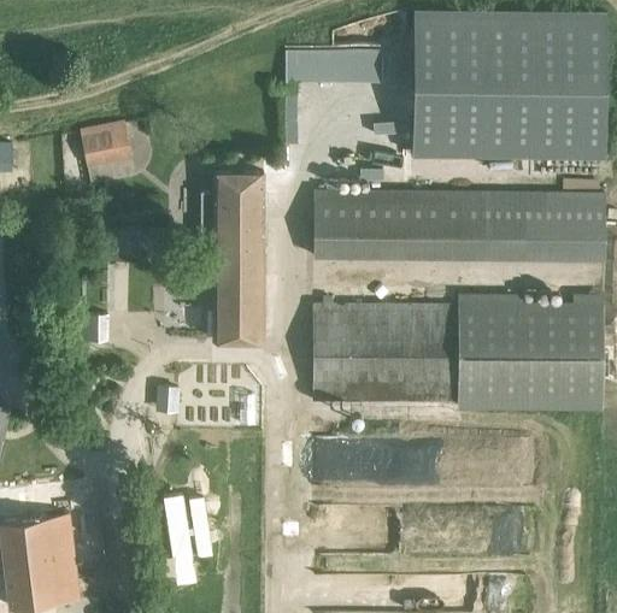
[(606,13),(413,11),(413,155),(605,157),(606,13)]
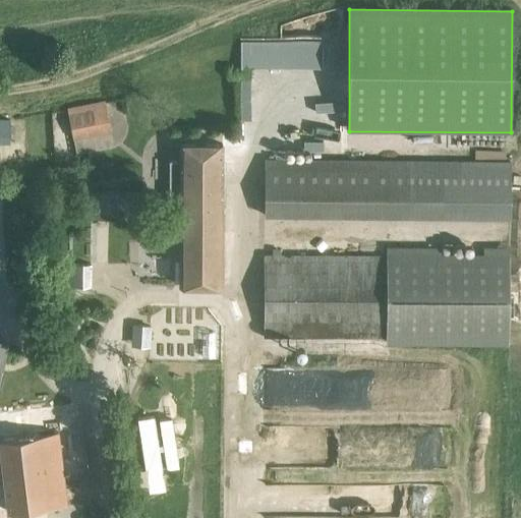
[(241,40),(241,67),(323,68),(324,41),(241,40)]
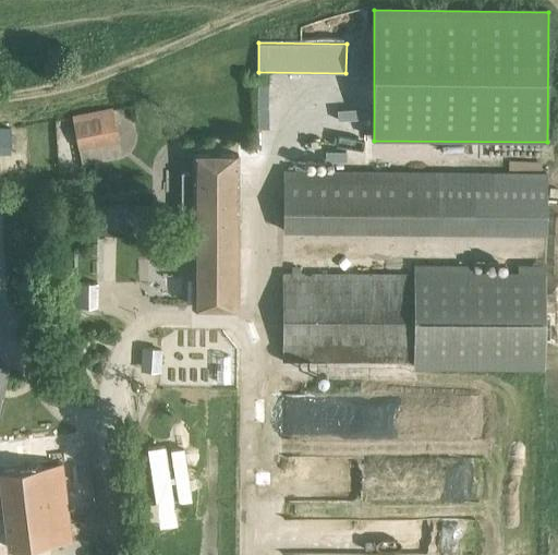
[(269,74),(258,74),(258,87),(269,87),(269,74)]
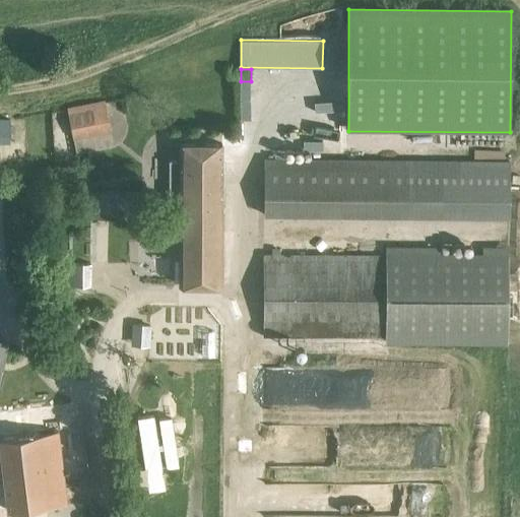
[(111,133),(106,104),(68,111),(73,140),(111,133)]
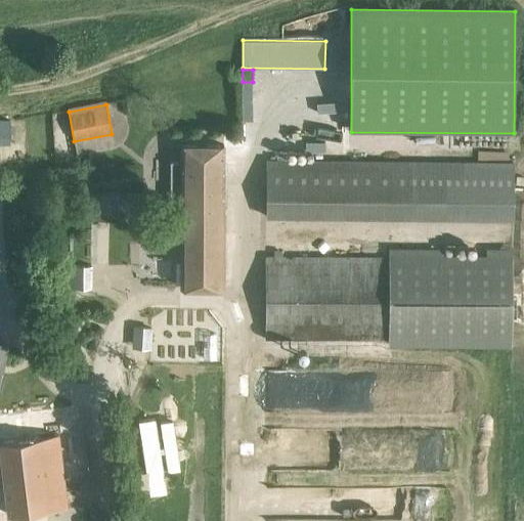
[(0,123),(0,147),(10,147),(10,124),(0,123)]
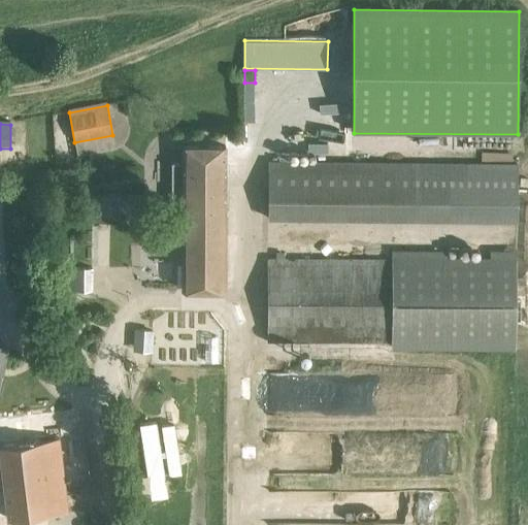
[(183,291),(225,291),(226,219),(226,149),(183,148),(183,165),(171,165),(172,204),(183,204),(183,291)]
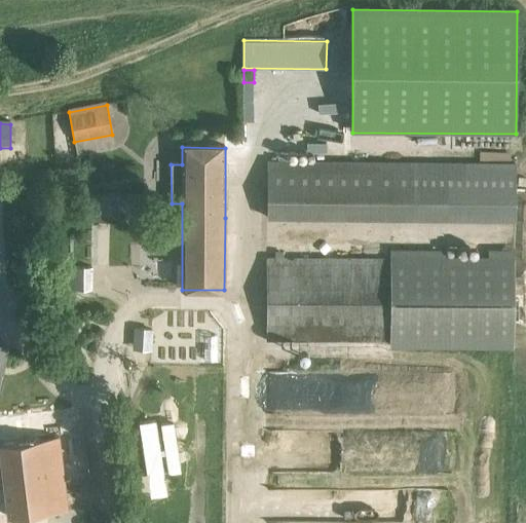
[(515,223),(516,163),(267,161),(268,221),(515,223)]
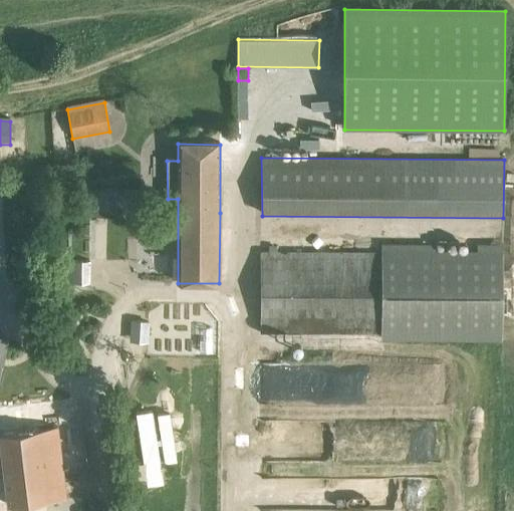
[(108,211),(109,194),(89,193),(88,210),(108,211)]
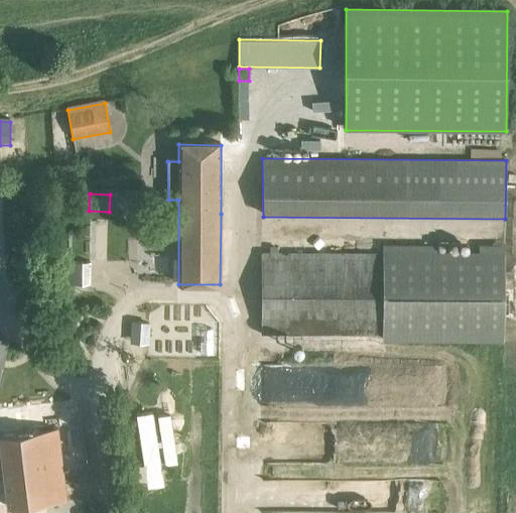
[(261,335),(382,336),(382,345),(505,344),(504,256),(261,255),(261,335)]
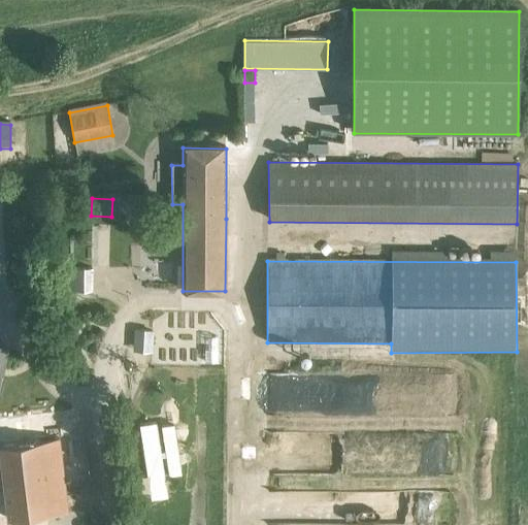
[(92,281),(94,281),(94,270),(62,270),(62,283),(67,283),(67,293),(92,294),(92,281)]
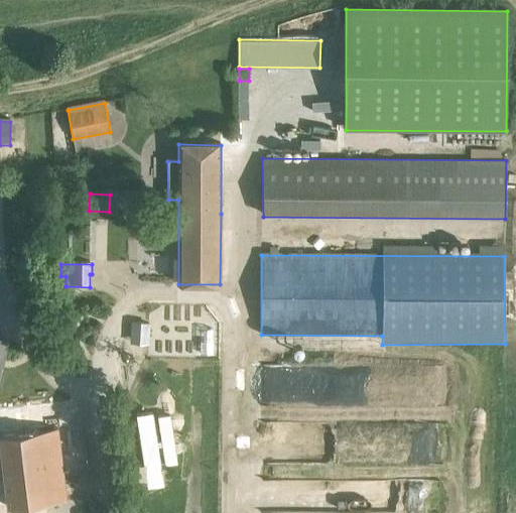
[(131,345),(146,346),(147,326),(132,325),(131,345)]
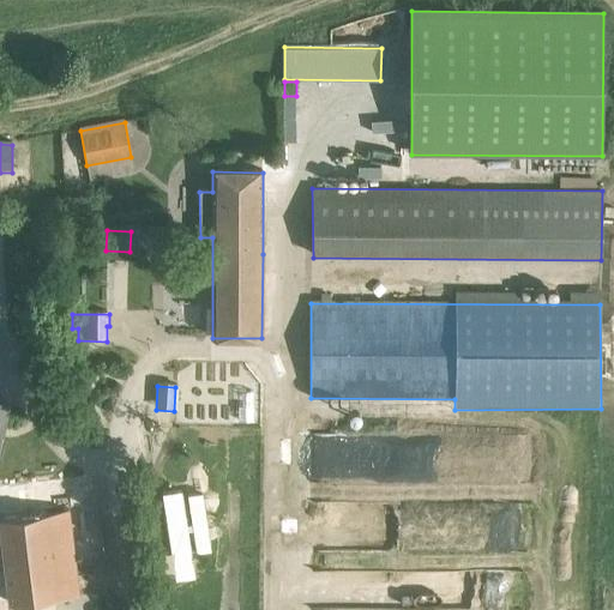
[(0,519),(0,525),(10,605),(78,598),(68,512),(0,519)]
